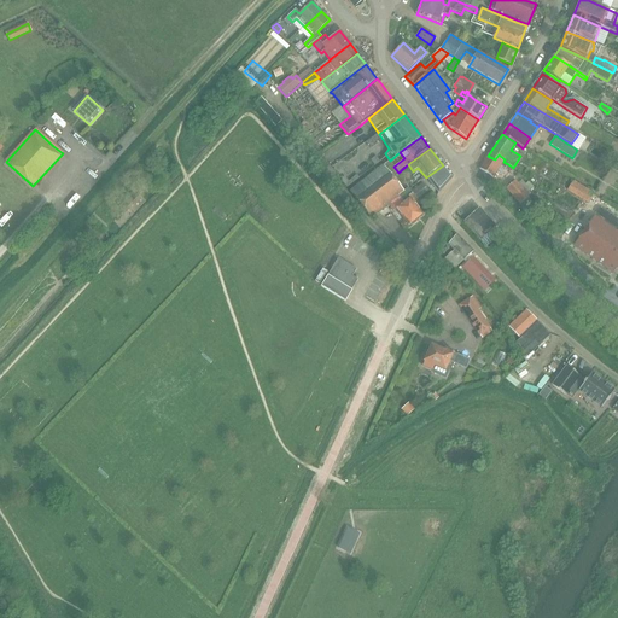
[(488,156),(479,169),(493,178),(496,173),(501,176),(508,164),(503,162),(505,159),(499,155),(495,159),(488,156)]
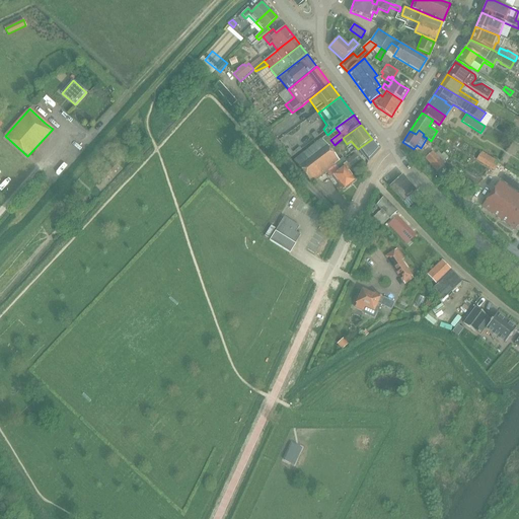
[(334,145),(335,145),(330,140),(326,135),(295,159),(311,183),(326,172),(329,177),(346,161),(350,167),(360,160),(356,153),(345,161),(334,145)]
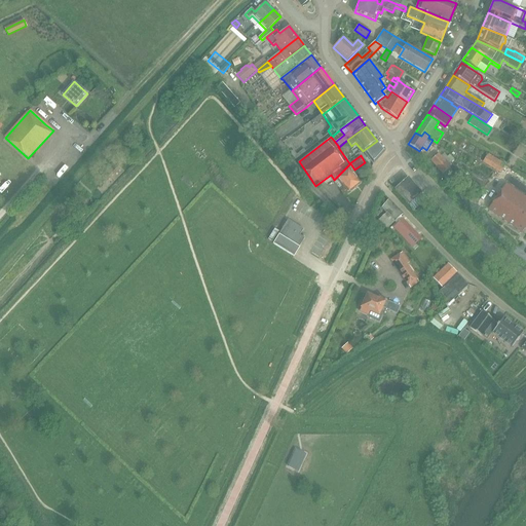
[(365,153),(367,156),(373,164),(385,151),(377,141),(363,151),(364,153),(365,153)]
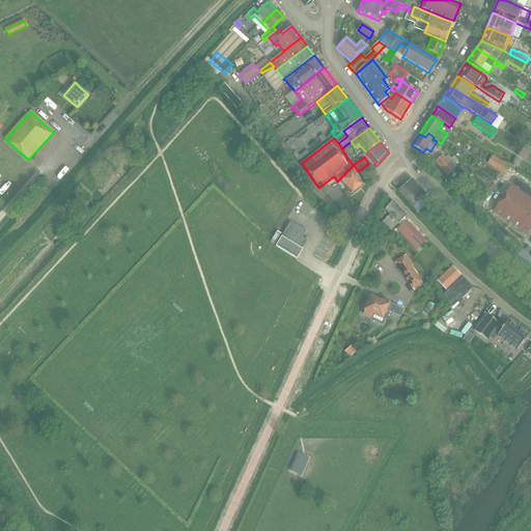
[(442,156),(434,163),(447,176),(454,169),(442,156)]
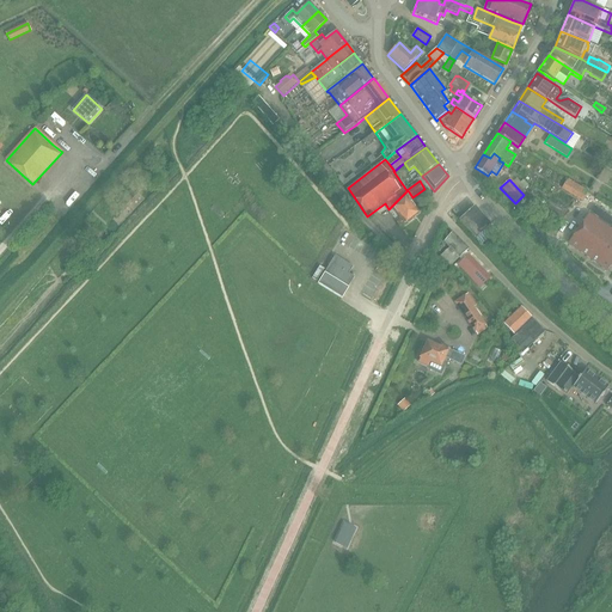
[(567,179),(562,189),(582,201),(587,193),(567,179)]
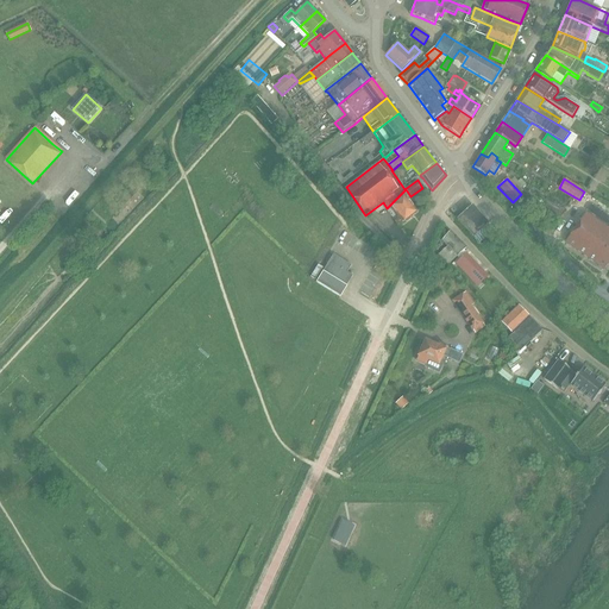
[(399,227),(403,223),(405,224),(415,213),(406,200),(410,196),(406,189),(387,208),(388,208),(390,207),(391,208),(390,208),(399,218),(394,221),(399,227)]
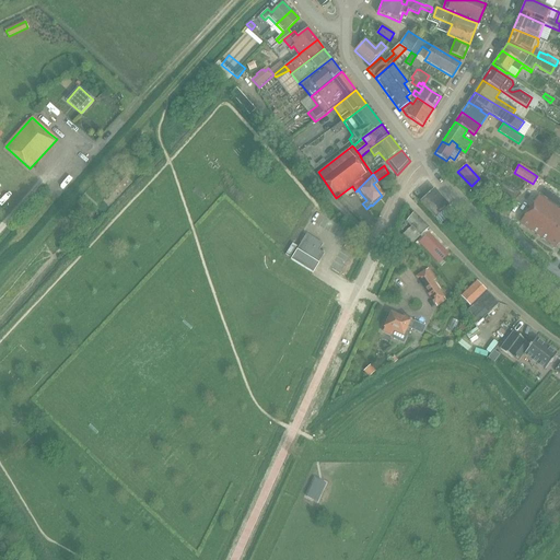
[(123,194),(132,183),(127,177),(116,188),(123,194)]
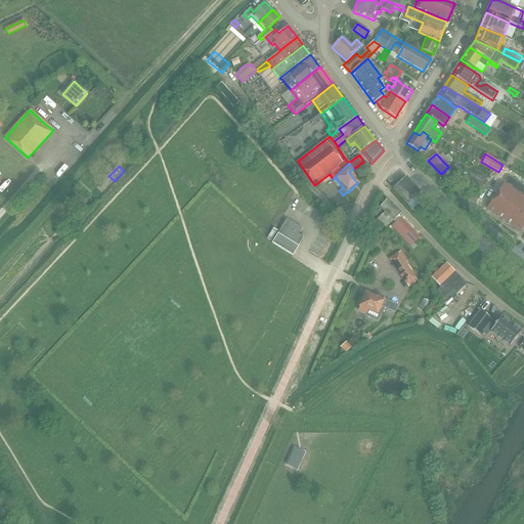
[(411,210),(418,204),(419,203),(415,198),(421,192),(406,177),(393,189),(411,210)]
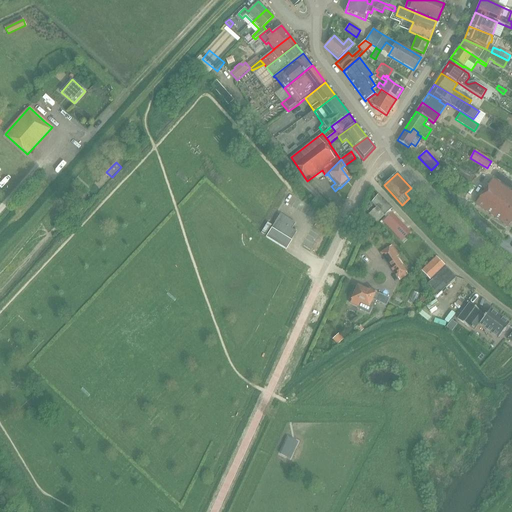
[(481,196),(475,204),(508,226),(511,220),(511,193),(510,192),(492,179),(481,196)]
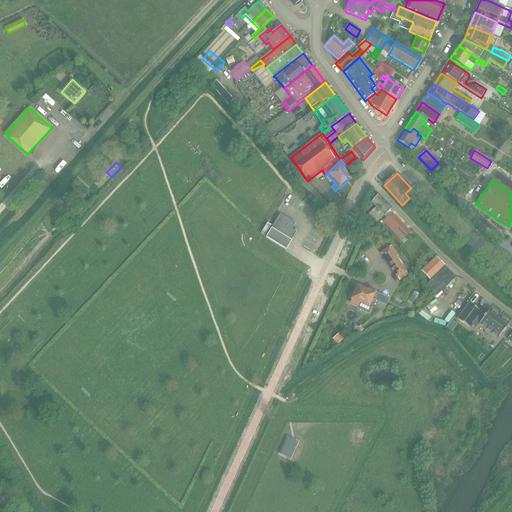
[(368,216),(375,222),(376,223),(392,208),(378,195),(371,203),(376,206),(368,216)]
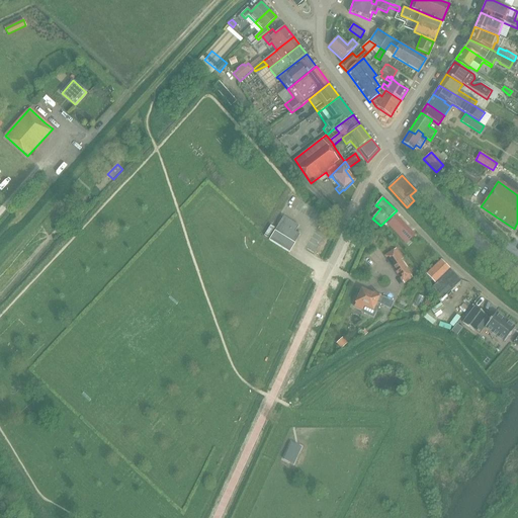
[(83,202),(72,216),(74,218),(78,212),(82,216),(89,206),(83,202)]
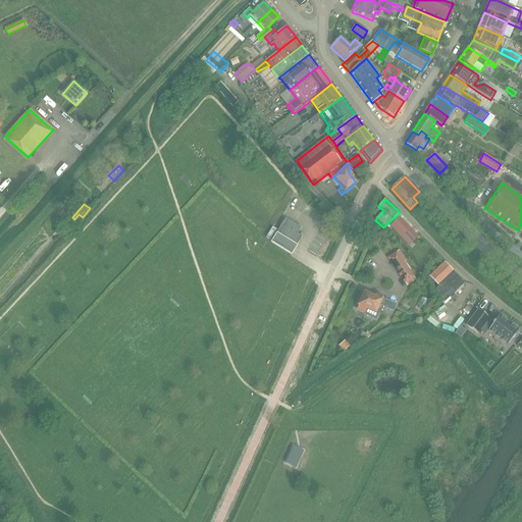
[(418,237),(410,227),(400,217),(390,226),(409,245),(418,237)]
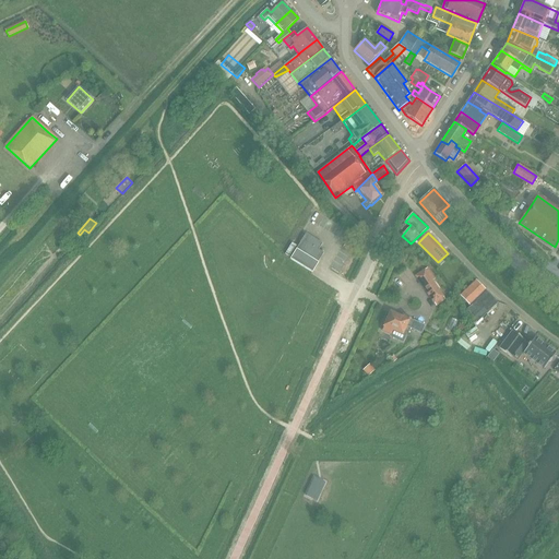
[(322,244),(313,238),(306,234),(289,259),(312,273),(318,263),(318,262),(323,253),(318,250),(322,244)]
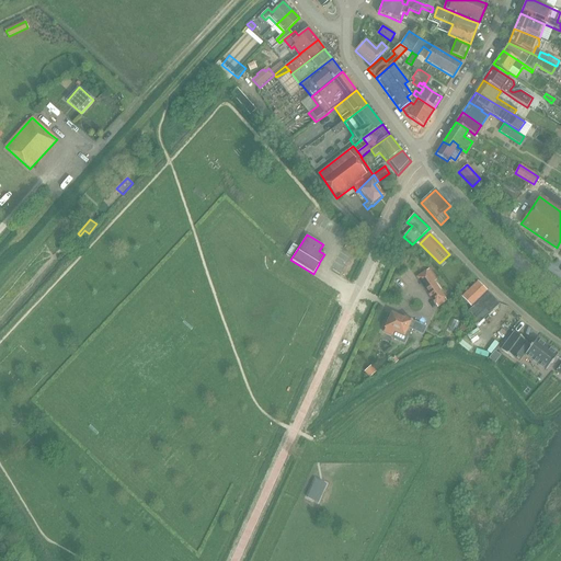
[(447,300),(425,271),(416,277),(437,307),(447,300)]
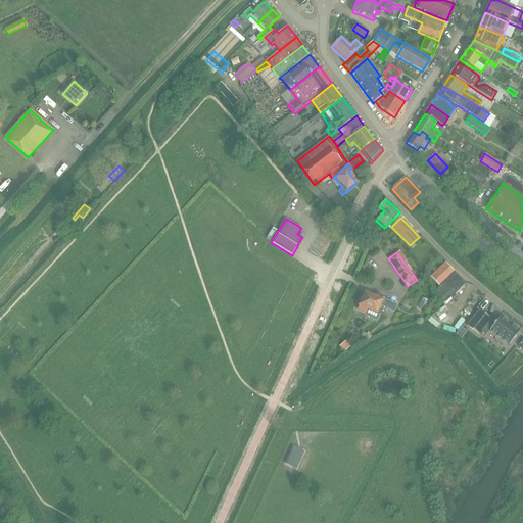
[(446,263),(431,277),(438,285),(454,271),(446,263)]
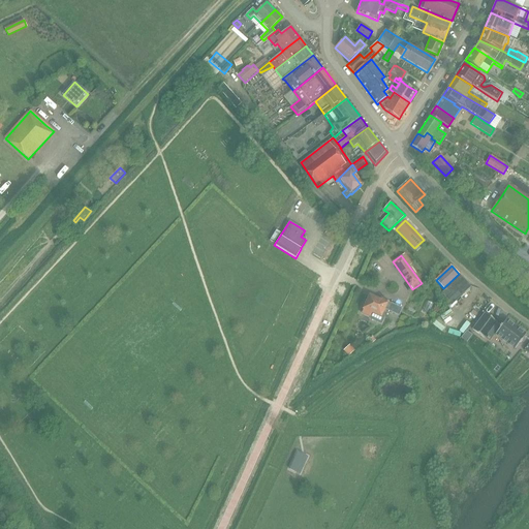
[(452,304),(463,293),(470,287),(460,275),(441,292),(452,304)]
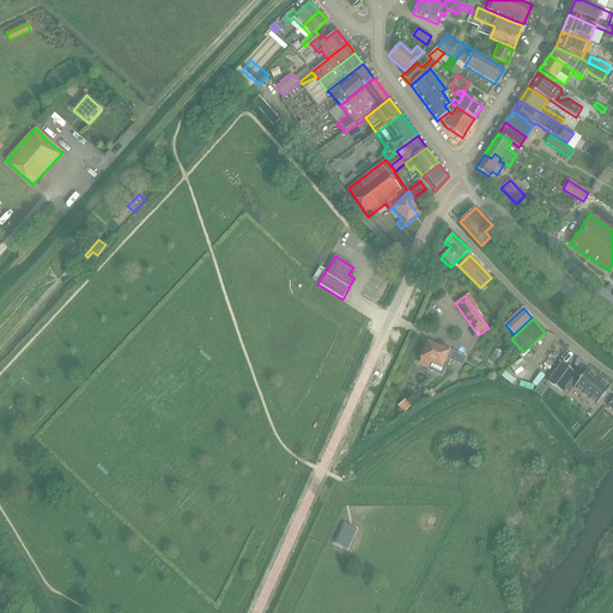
[(462,366),(466,358),(442,347),(441,350),(430,344),(428,349),(426,349),(419,363),(428,366),(426,369),(442,375),(445,368),(442,365),(445,358),(462,366)]
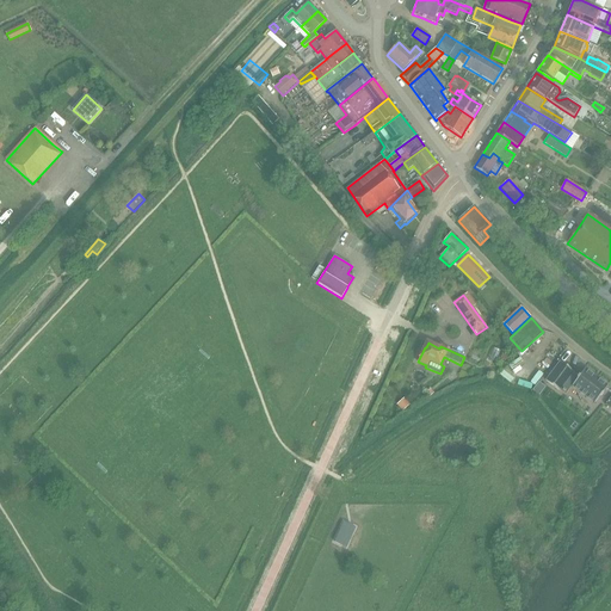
[(461,352),(470,357),(474,349),(464,344),(461,352)]
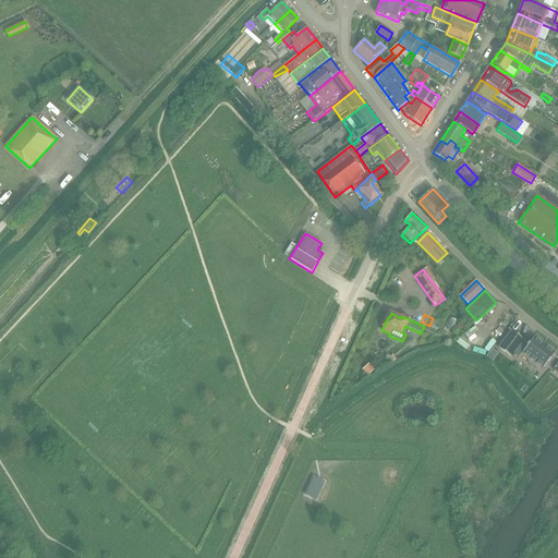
[(555,352),(534,337),(529,343),(528,343),(526,346),(528,346),(526,347),(521,343),(523,340),(511,330),(498,348),(510,358),(518,348),(523,351),(522,352),(543,368),(548,362),(550,360),(549,360),(555,352)]
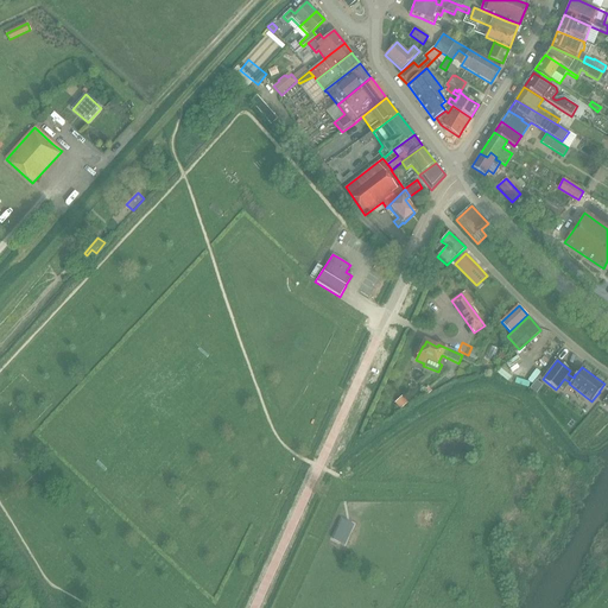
[(536,380),(530,388),(536,393),(542,385),(536,380)]
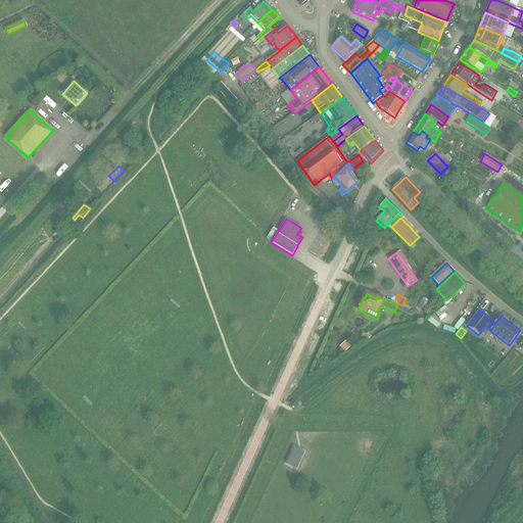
[(345,341),(339,346),(344,352),(350,347),(345,341)]
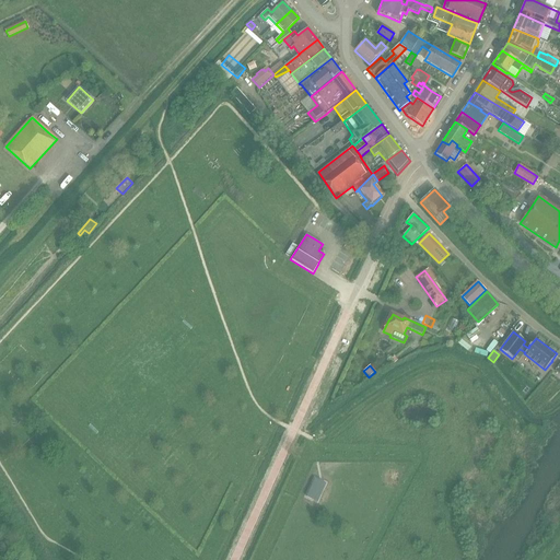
[(351,474),(358,483),(369,477),(361,467),(351,474)]
